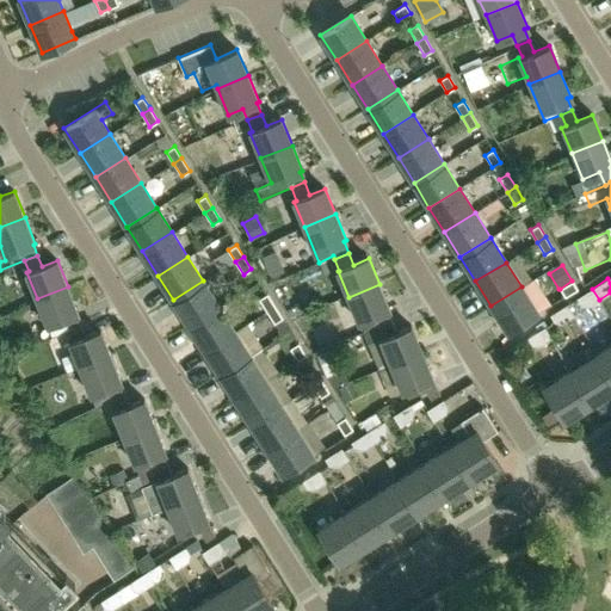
[(218,306),(203,281),(173,300),(189,325),(218,306)]
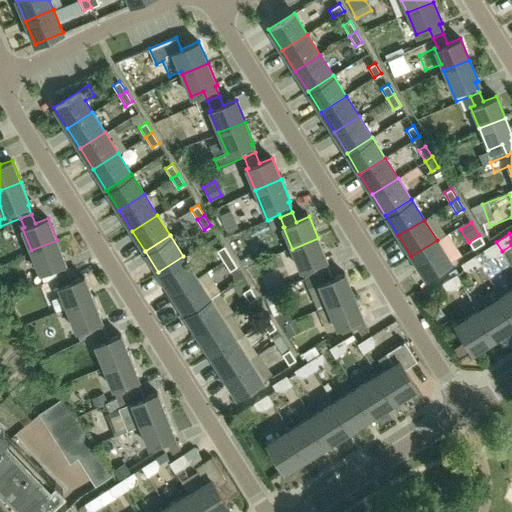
[(483,242),(479,235),(469,242),(473,249),(483,242)]
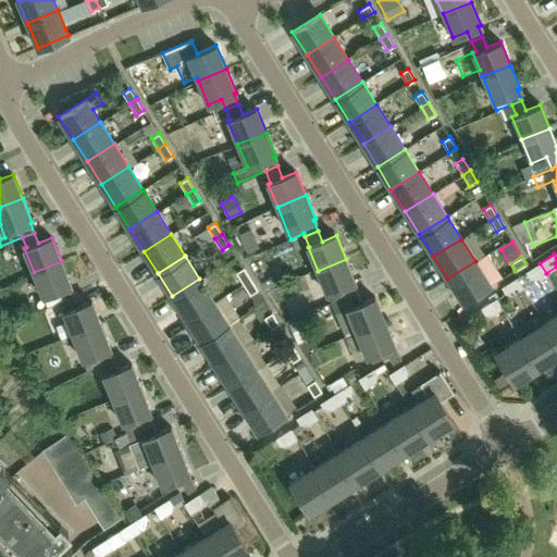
[(356,282),(346,259),(318,271),(331,302),(344,297),(356,292),(353,283),(356,282)]
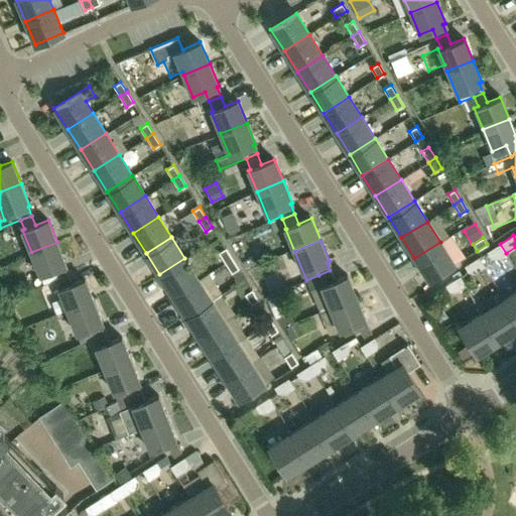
[(67,264),(57,242),(31,252),(43,284),(55,279),(69,274),(65,264),(67,264)]
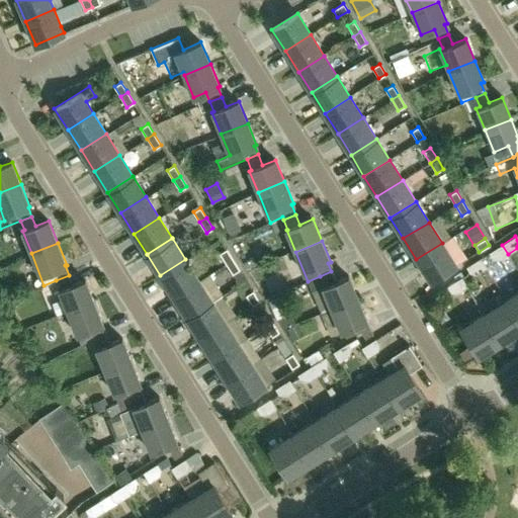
[(455,264),(442,243),(416,259),(430,280),(455,264)]
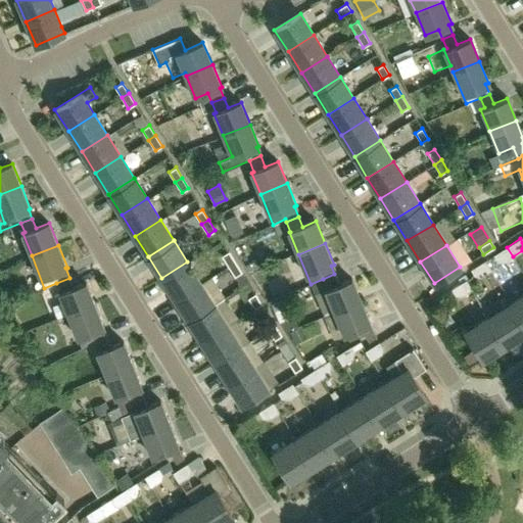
[(513,256),(507,247),(493,254),(496,262),(504,263),(513,256)]
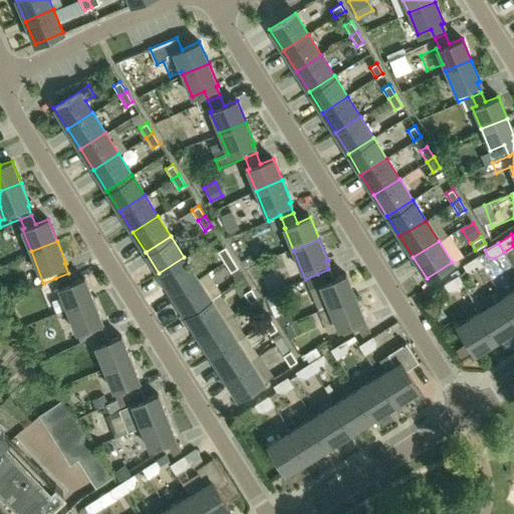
[(231,257),(224,247),(218,251),(224,262),(231,257)]
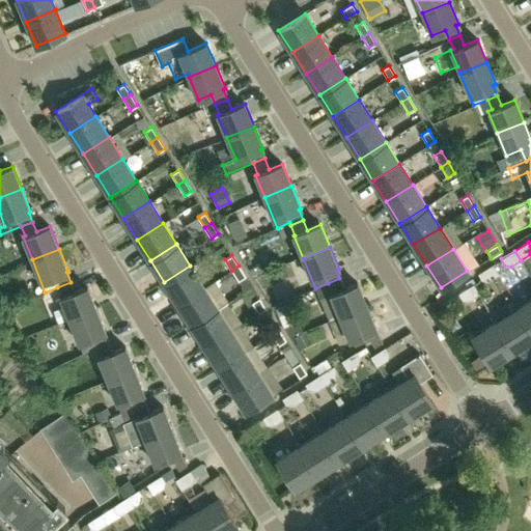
[(259,263),(249,269),(253,277),(263,271),(259,263)]
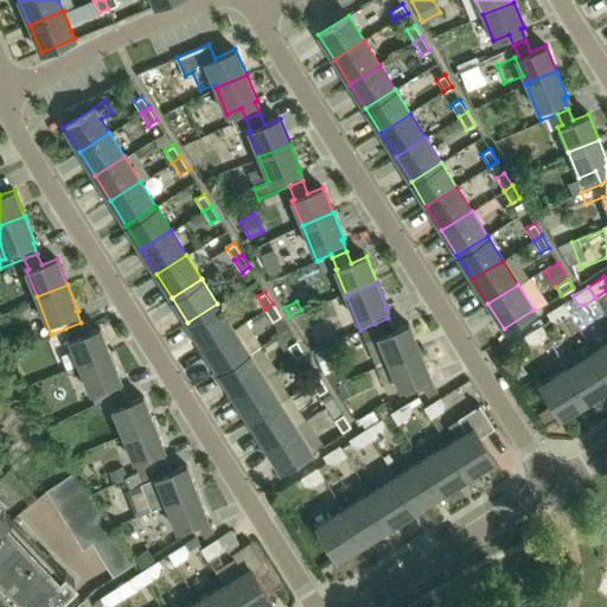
[(569,314),(562,302),(547,313),(550,320),(557,321),(569,314)]
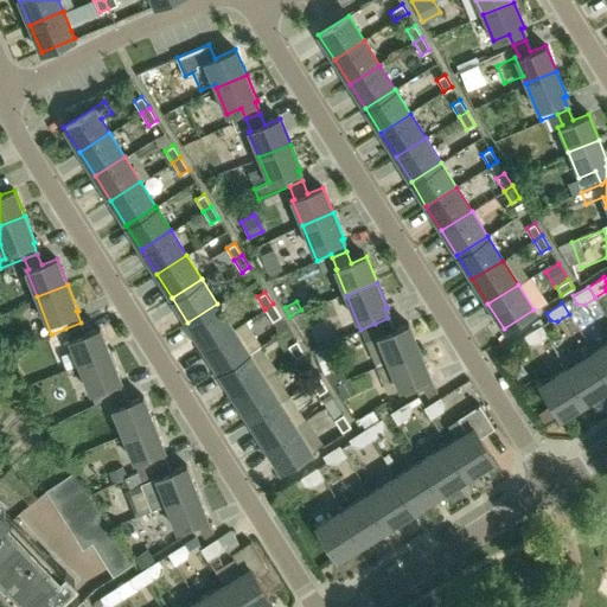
[(232,328),(217,304),(187,323),(203,347),(232,328)]
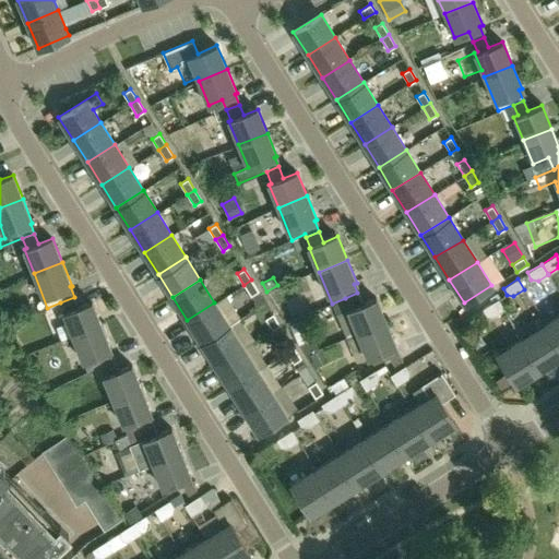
[(258,292),(251,280),(244,285),(250,296),(258,292)]
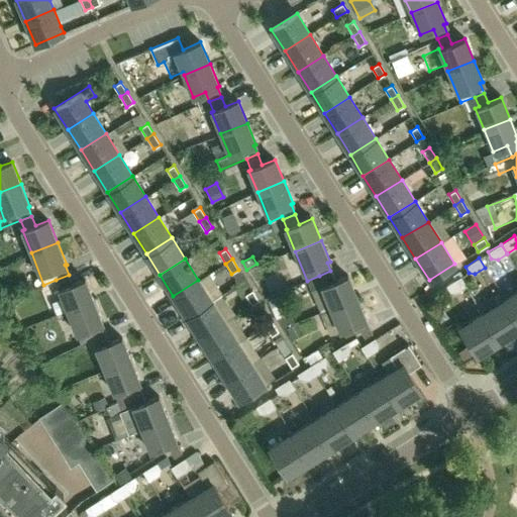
[(331,309),(356,298),(347,276),(334,281),(330,271),(319,276),(323,286),(321,287),(331,309)]
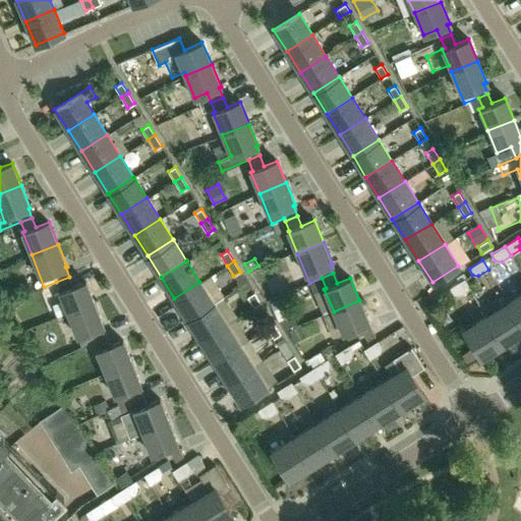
[(95,303),(87,281),(73,286),(69,277),(56,282),(68,313),(95,303)]
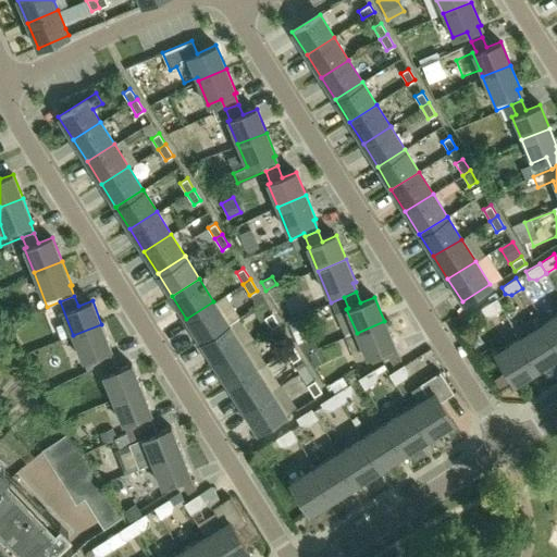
[(503,309),(496,298),(481,308),(485,314),(491,316),(503,309)]
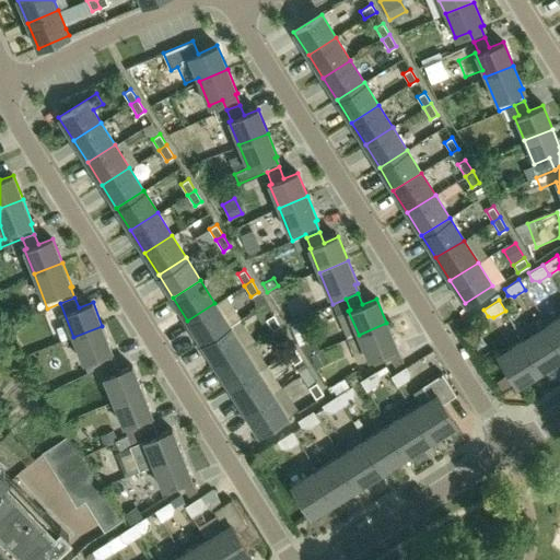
[(229,325),(214,303),(187,321),(201,342),(229,325)]
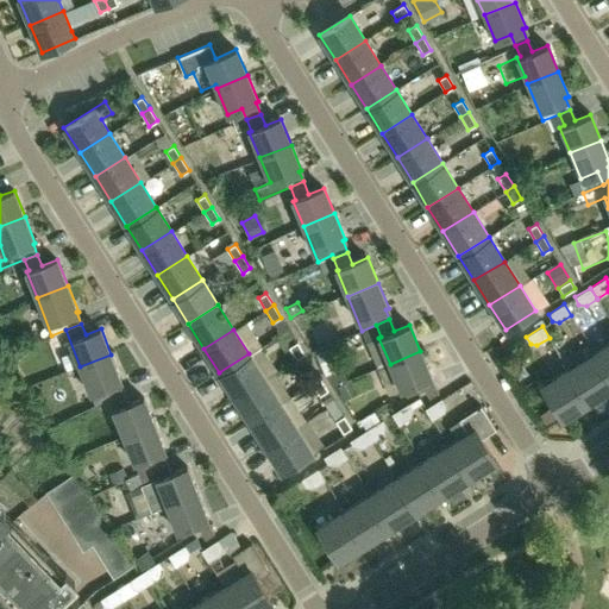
[(305,355),(297,341),(289,347),(296,359),(305,355)]
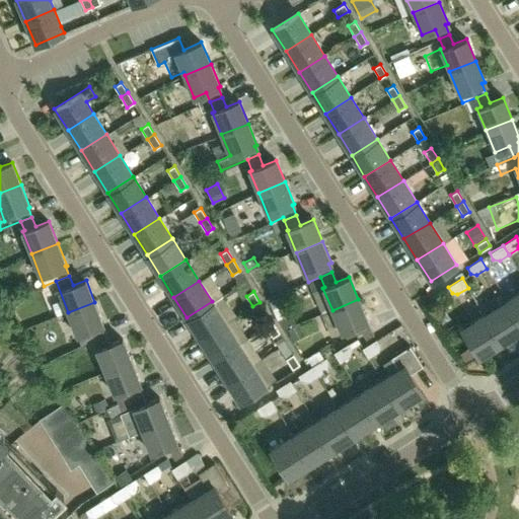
[(518,292),(506,301),(518,321),(518,292)]
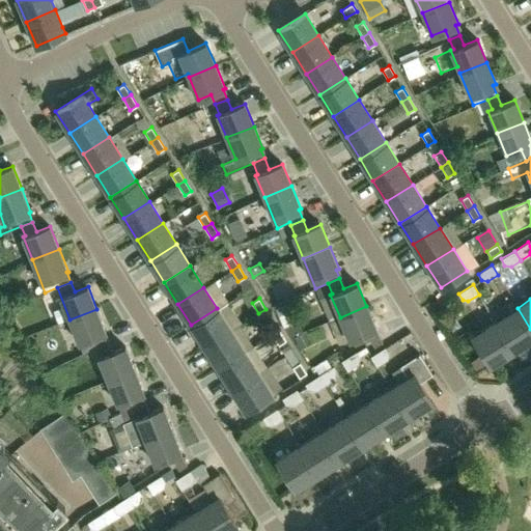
[(290,302),(277,308),(284,326),(299,319),(290,302)]
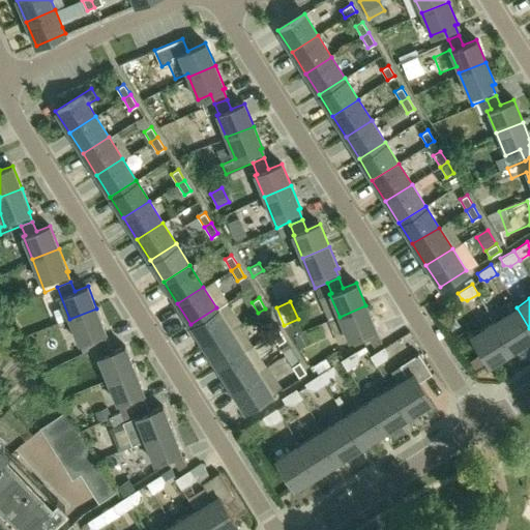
[(376,329),(365,305),(340,317),(327,322),(333,336),(345,331),(349,340),(364,333),(374,347),(381,342),(374,329),(376,329)]
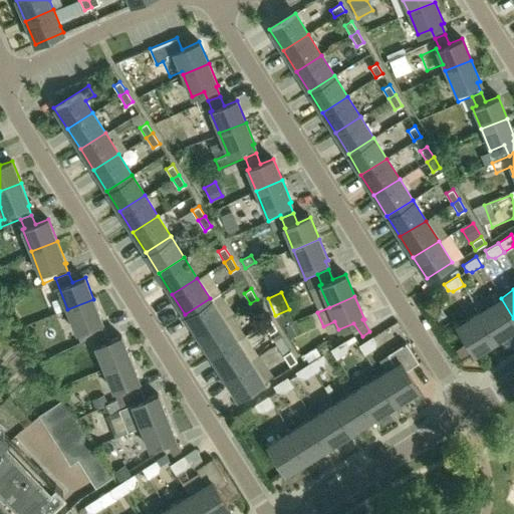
[(223,319),(210,298),(185,314),(198,335),(223,319)]
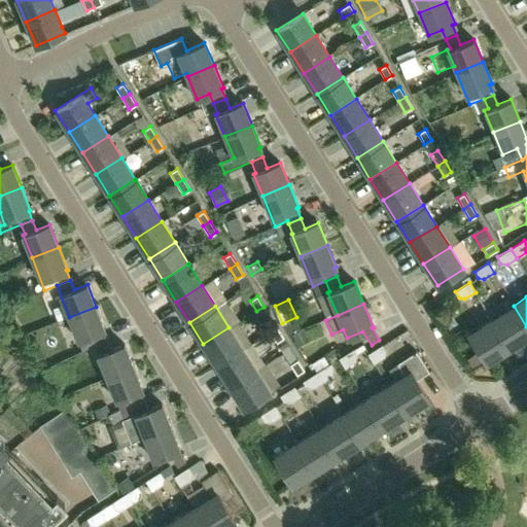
[(526,326),(514,306),(491,320),(510,348),(522,341),(524,344),(526,341),(526,326)]
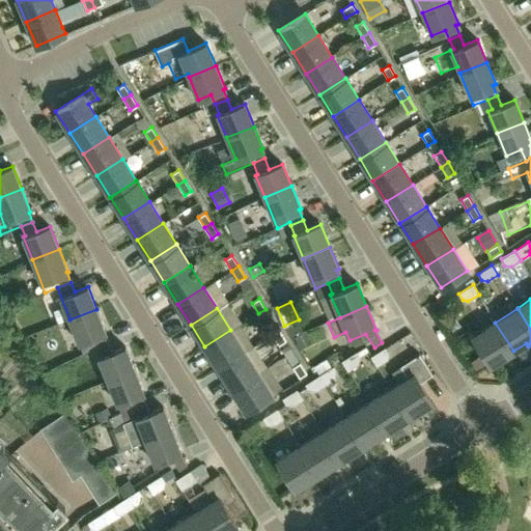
[(106,332),(96,309),(70,319),(79,342),(91,338),(95,347),(109,342),(105,332),(106,332)]
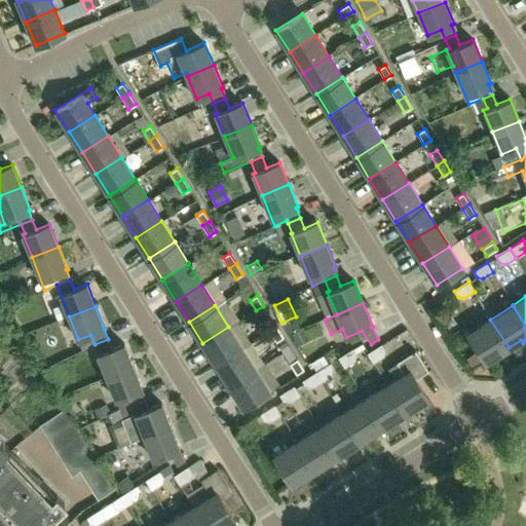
[(509,347),(490,320),(467,334),(480,353),(485,363),(498,354),(500,357),(511,350),(509,347)]
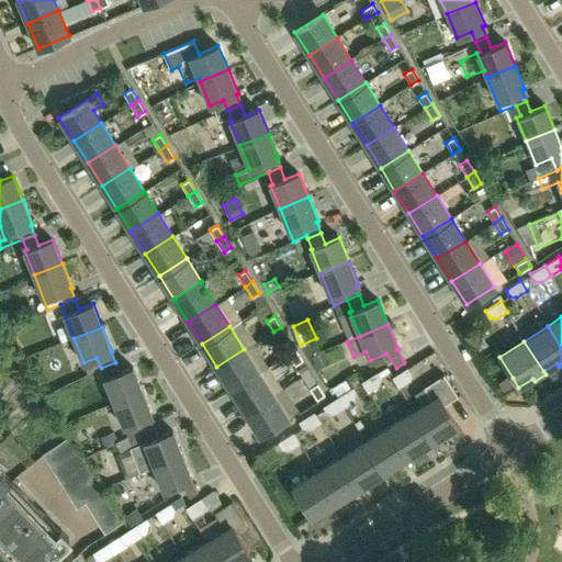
[(258,371),(244,349),(216,367),(231,389),(258,371)]
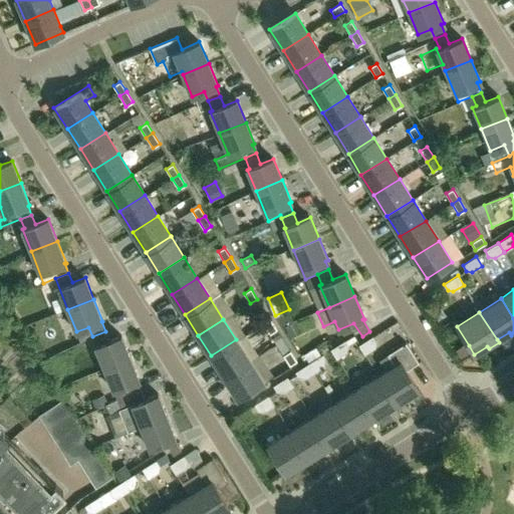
[(276,329),(270,319),(263,323),(269,334),(276,329)]
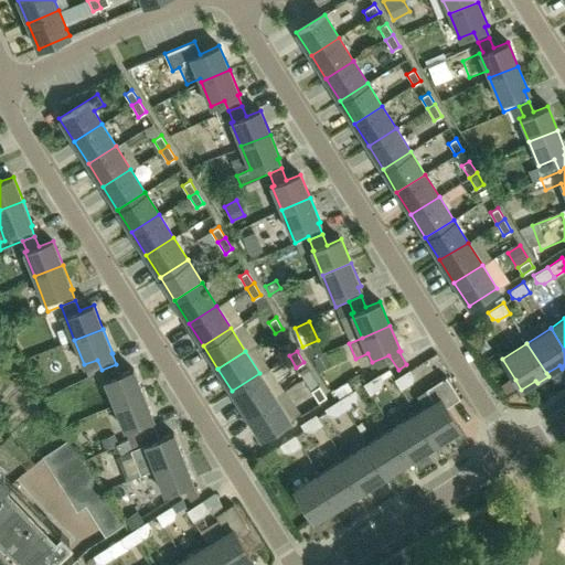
[(326,353),(313,359),(319,371),(331,364),(326,353)]
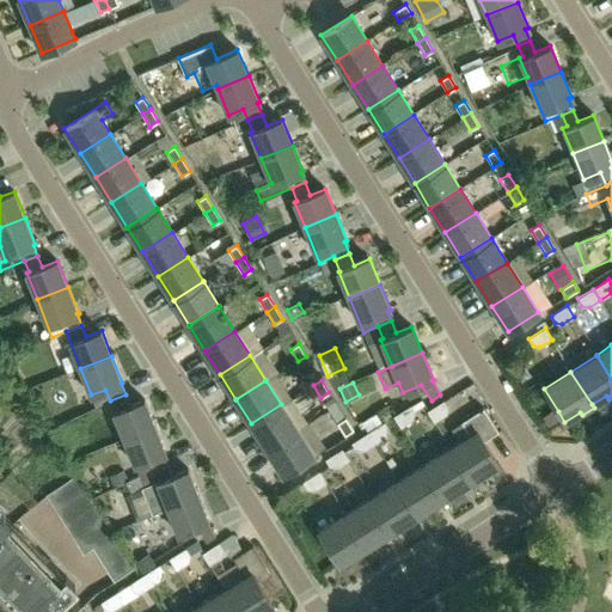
[(155,426),(145,399),(129,405),(126,395),(110,401),(115,411),(114,412),(124,439),(155,426)]
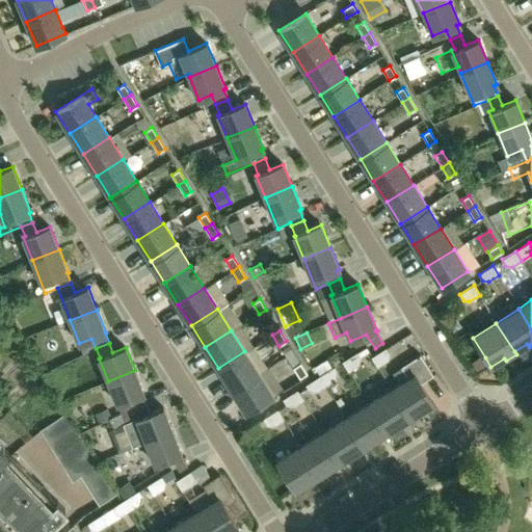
[(389,354),(386,348),(371,357),(377,367),(388,361),(389,354)]
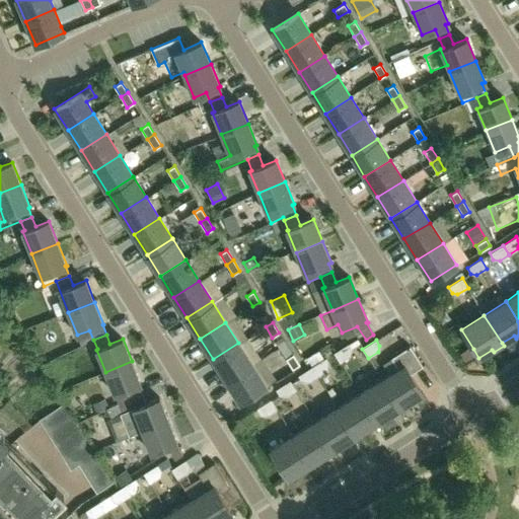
[(251,364),(238,343),(213,359),(226,380),(251,364)]
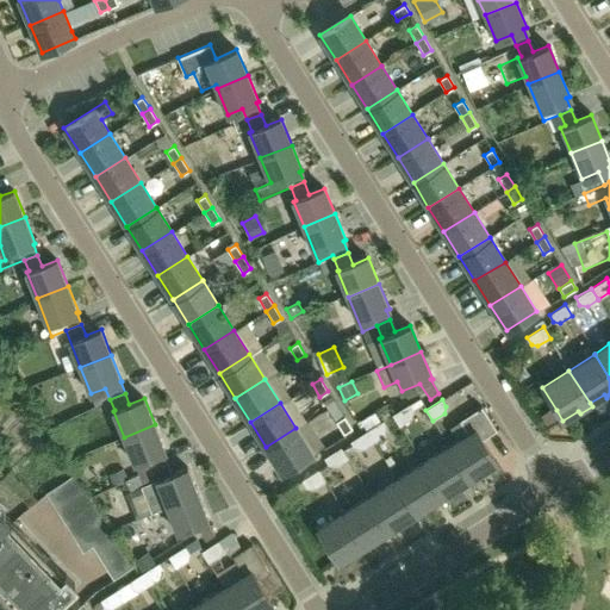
[(414,411),(409,404),(392,415),(399,427),(411,418),(414,411)]
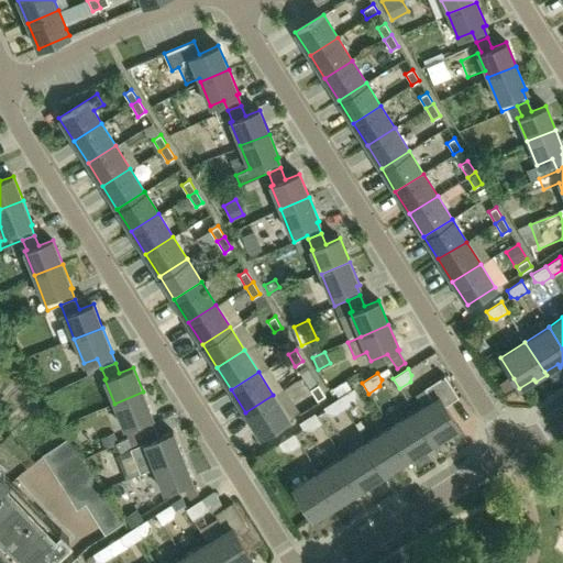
[(457,427),(445,406),(459,397),(444,375),(417,393),(424,406),(415,412),(433,442),(434,442),(457,427)]
